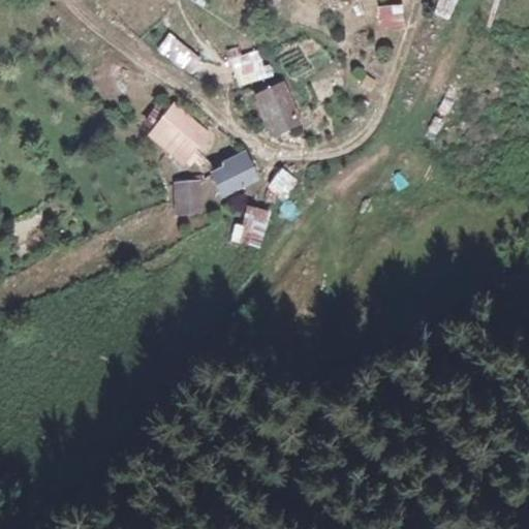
[(379,27),(404,26),(403,3),(378,4),(379,27)]
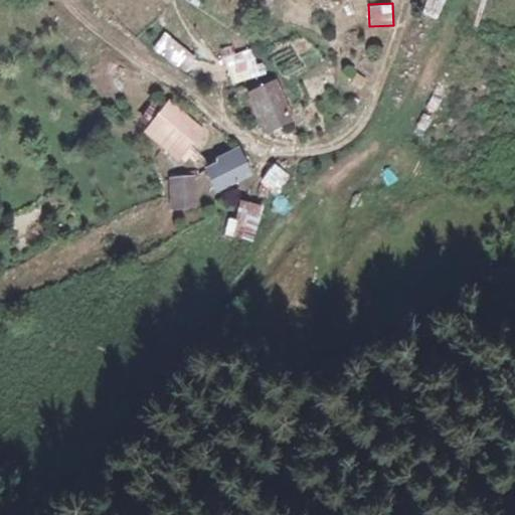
[(179,71),(192,55),(165,33),(152,48),(179,71)]
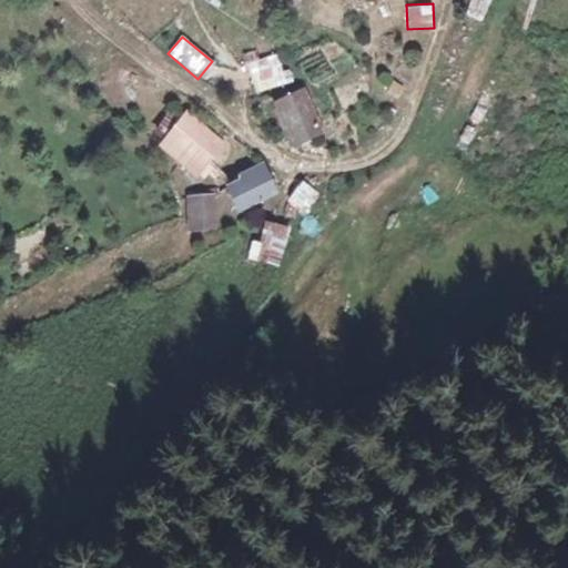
[(244,62),(255,94),(287,84),(276,51),(244,62)]
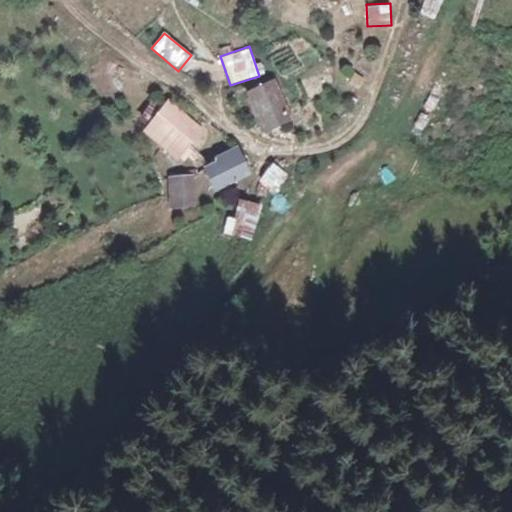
[(276,76),(244,90),(265,130),(261,149),(295,122),(276,76)]
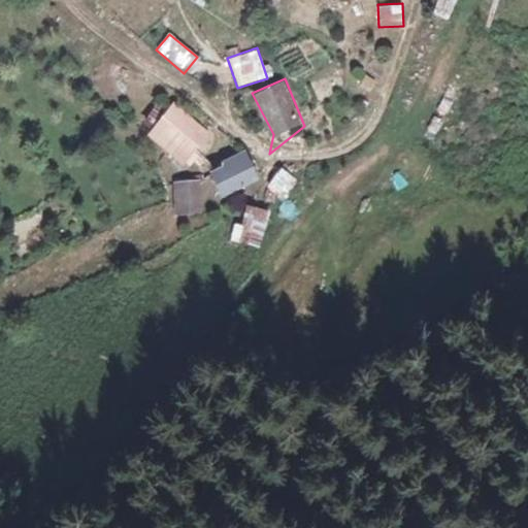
[(205,134),(170,105),(155,127),(188,157),(205,134)]
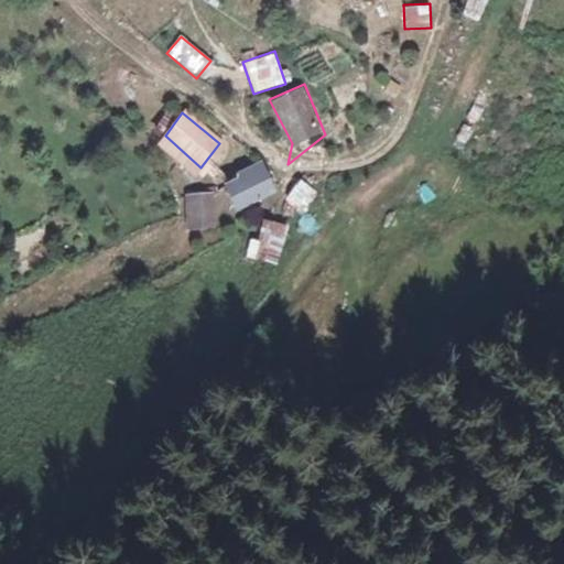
[(226,182),(234,201),(268,186),(260,167),(226,182)]
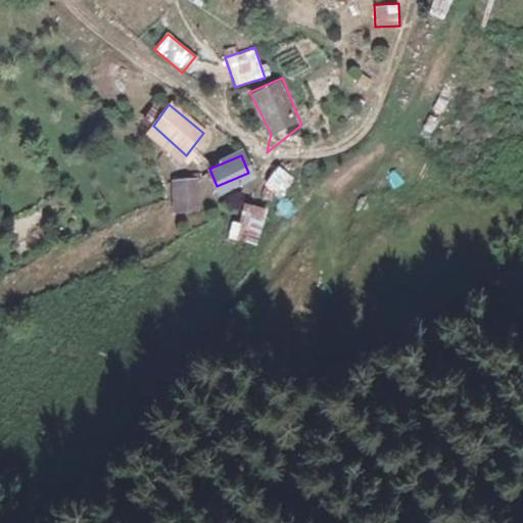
[(285,196),(294,175),(275,167),(266,188),(285,196)]
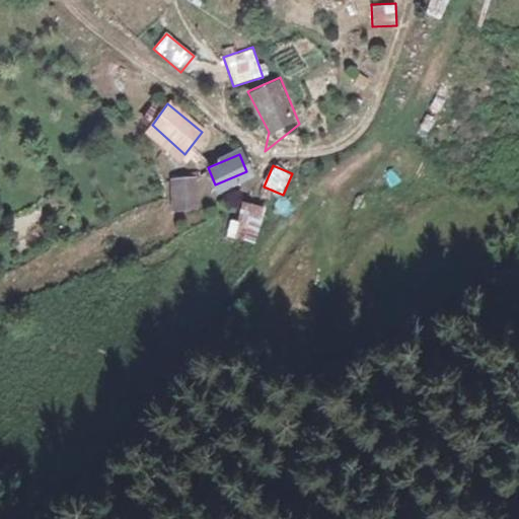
[(193,176),(172,178),(174,208),(194,207),(193,176)]
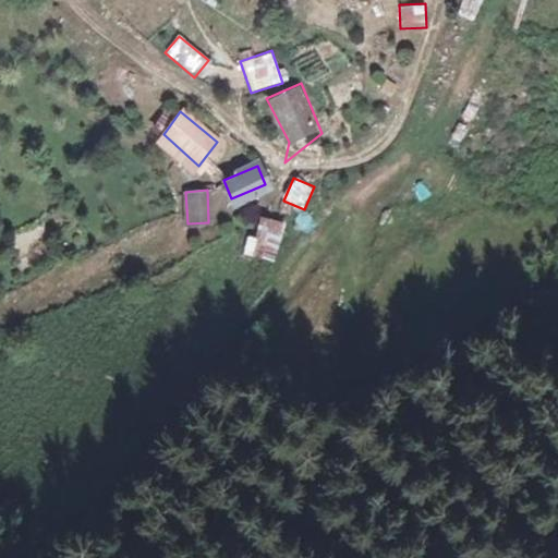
[(256,216),(245,255),(274,263),(284,225),(256,216)]
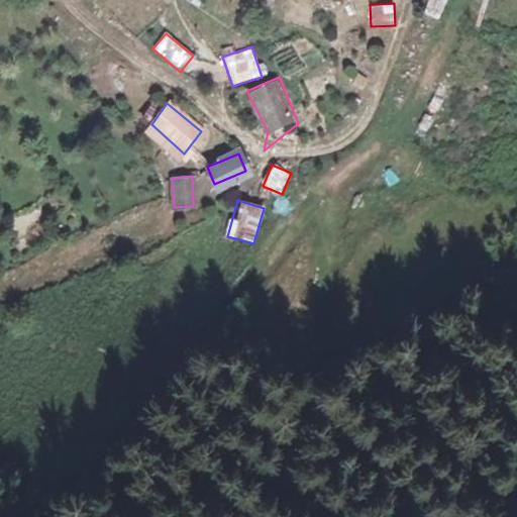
All buildings are outlined.
